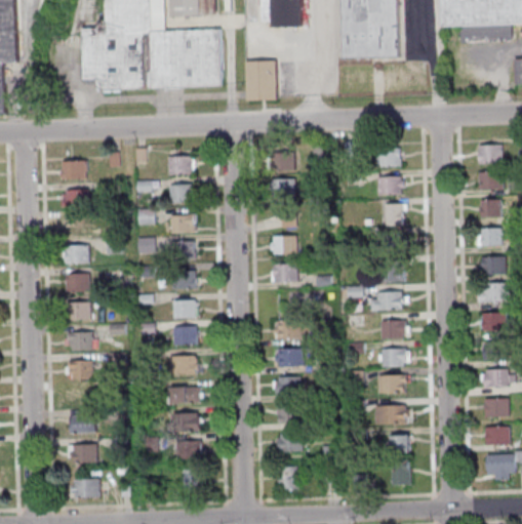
[(0,0),(11,0),(14,62),(2,62),(4,115),(0,115),(0,0)]
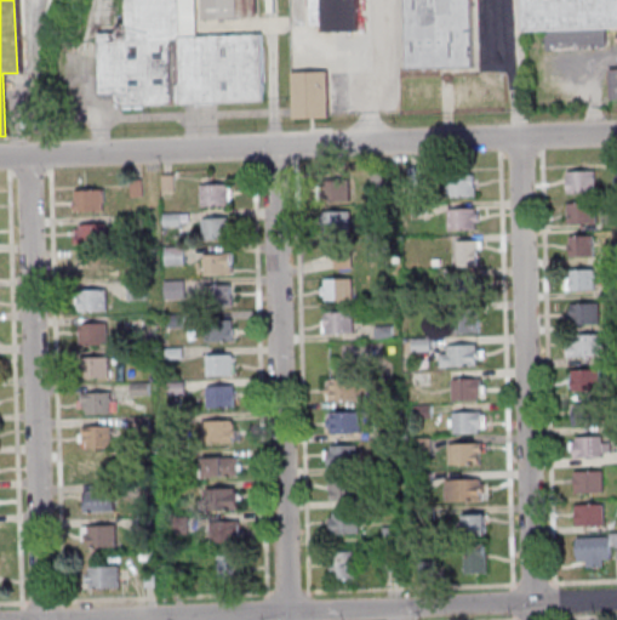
[(190,0),(193,37),(258,34),(261,102),(119,107),(113,101),(113,95),(97,95),(95,34),(124,33),(121,0),(190,0)]
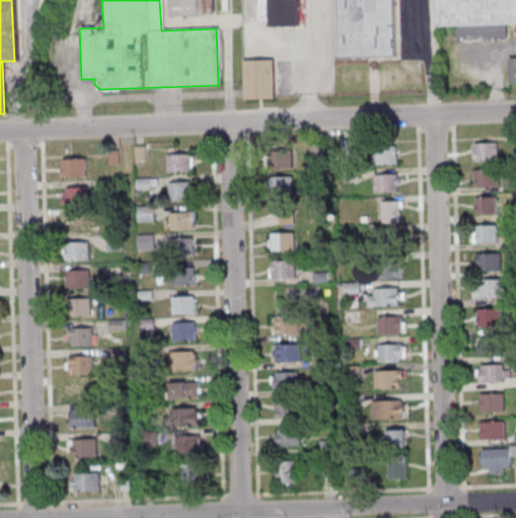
[(167,0),(168,20),(214,18),(213,0),(167,0)]
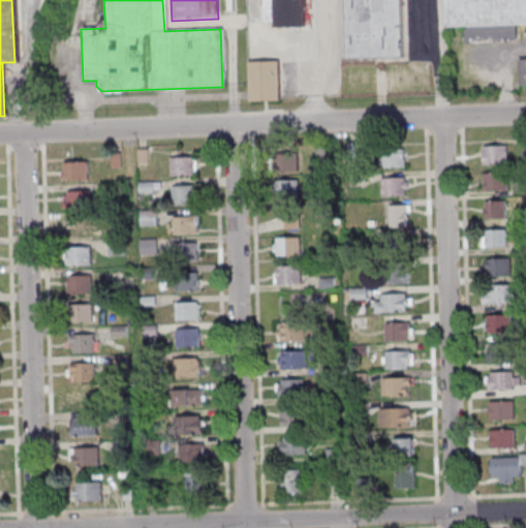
[(274,0),(275,32),(305,32),(304,0),(274,0)]
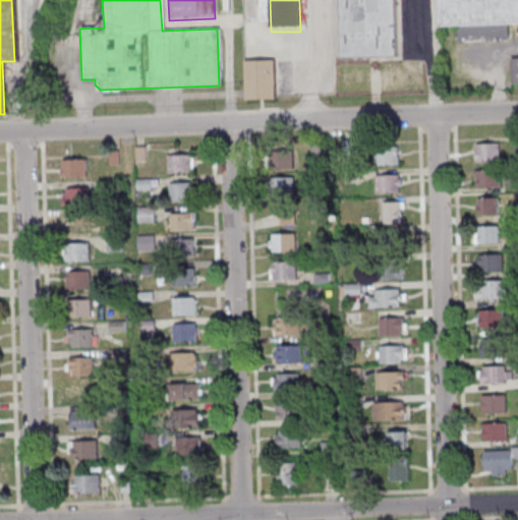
[(337,0),(393,0),(395,57),(339,58),(337,0)]
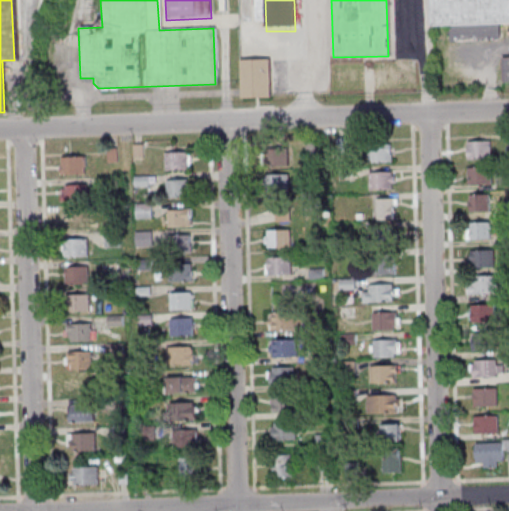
[(508,0),(432,0),(433,30),(508,27),(508,0)]
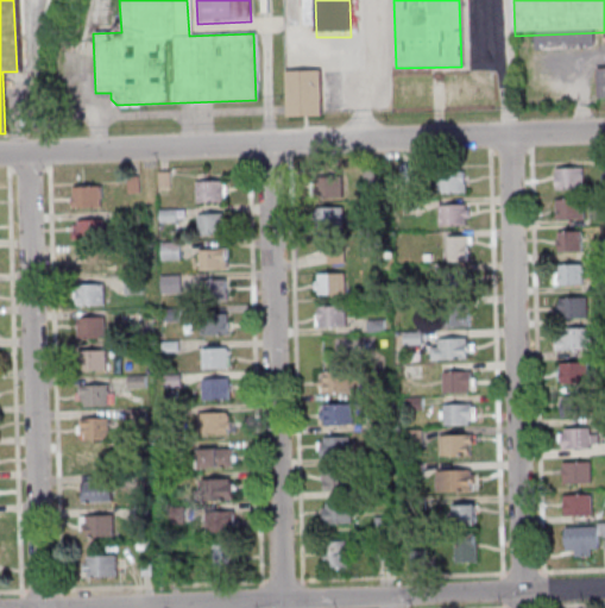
[(289,74),(322,74),(323,120),(290,121),(289,74)]
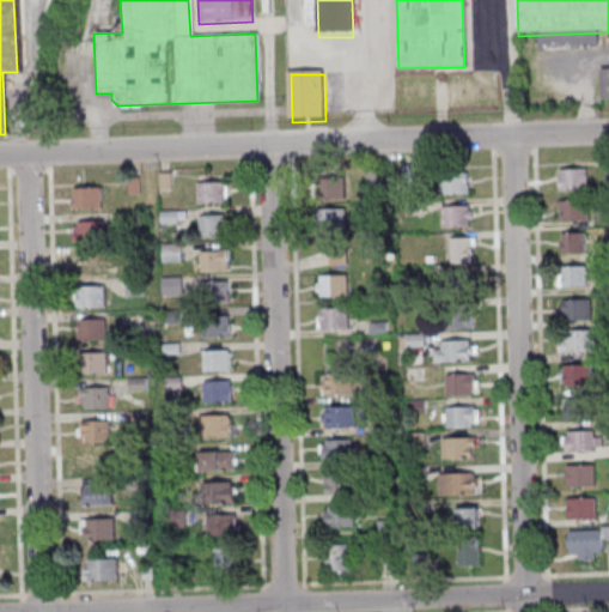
[(584,169),(584,191),(558,191),(556,170),(584,169)]
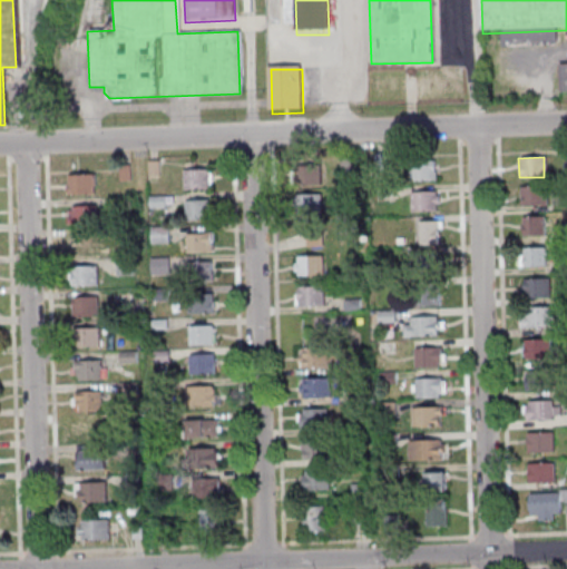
[(353,158),(339,158),(339,173),(353,173),(353,158)]
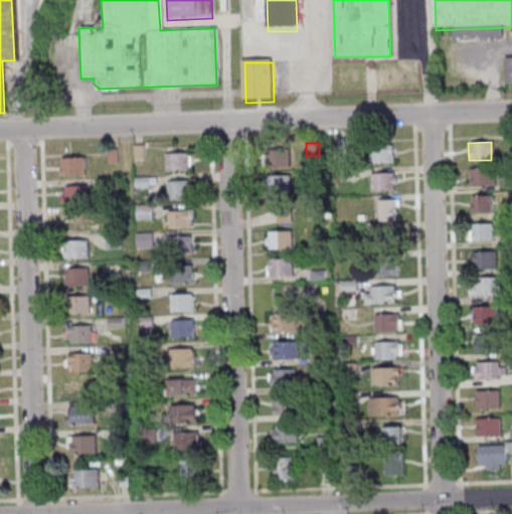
[(389,146),(389,163),(371,163),(371,146),(389,146)]
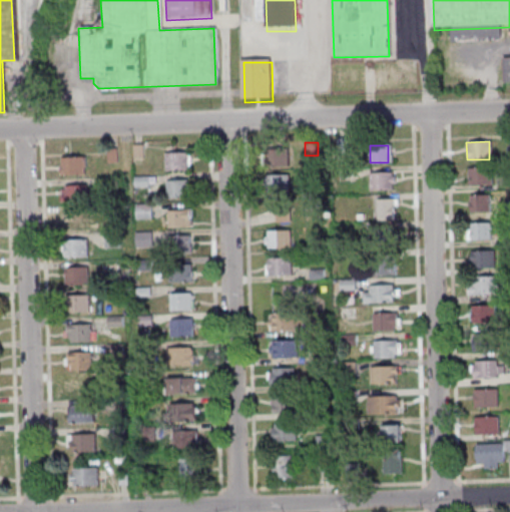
[(287,167),(287,148),(266,148),(266,167),(287,167)]
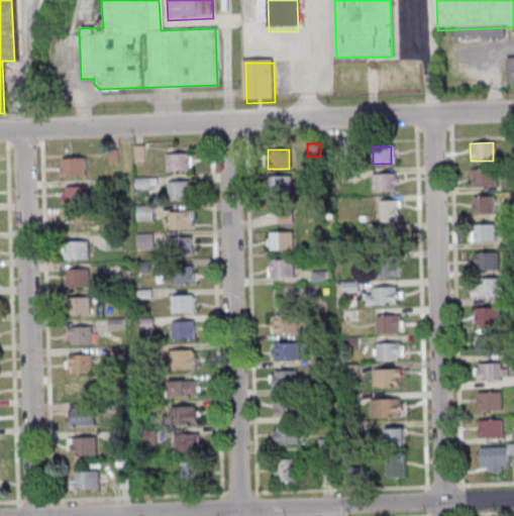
[(189,153),(189,171),(165,172),(165,153),(189,153)]
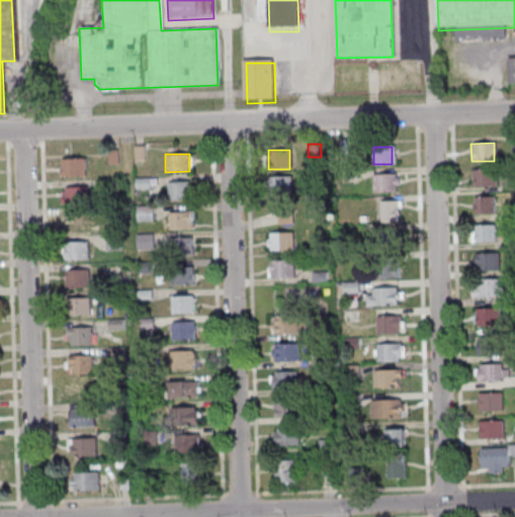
[(84,159),(85,176),(61,177),(60,159),(84,159)]
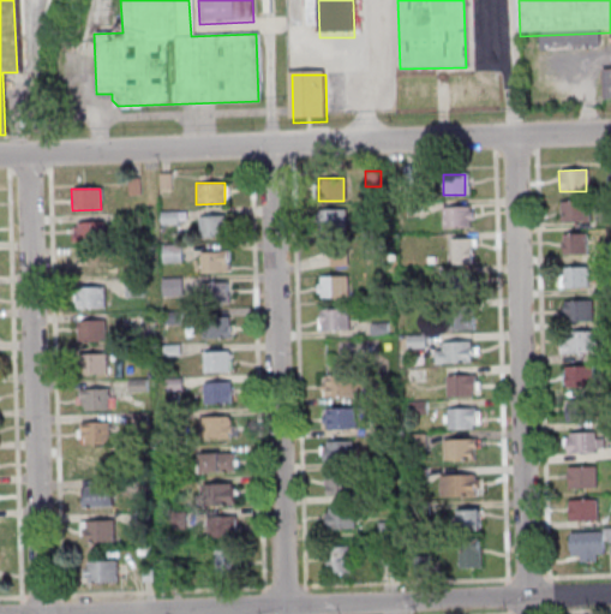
[(587,201),(588,222),(561,222),(561,202),(587,201)]
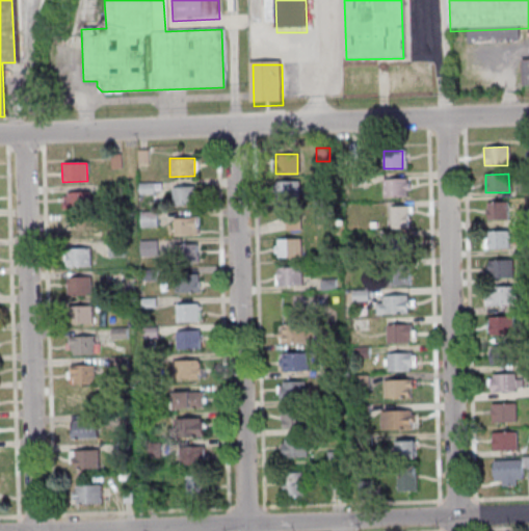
[(404,179),(404,197),(382,197),(382,180),(404,179)]
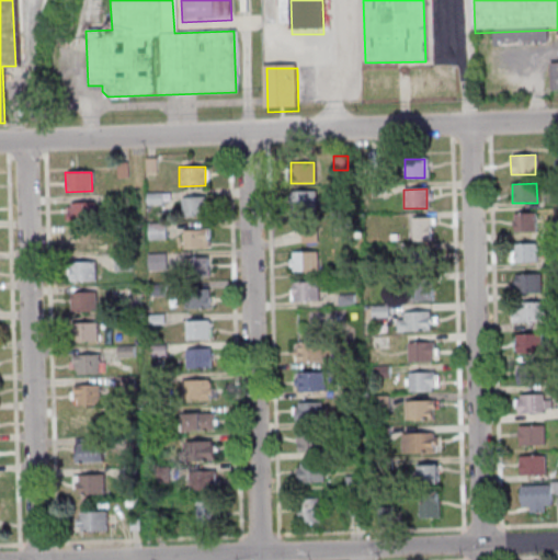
[(291,212),(314,212),(314,192),(291,192),(291,212)]
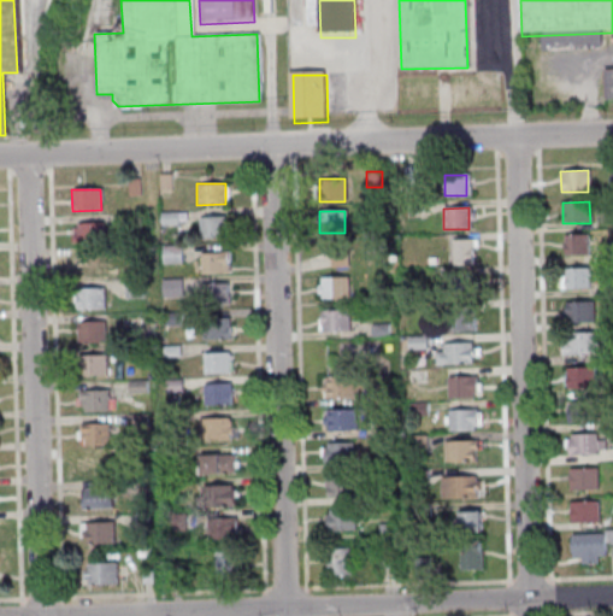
[(227,217),(228,238),(198,239),(198,217),(227,217)]
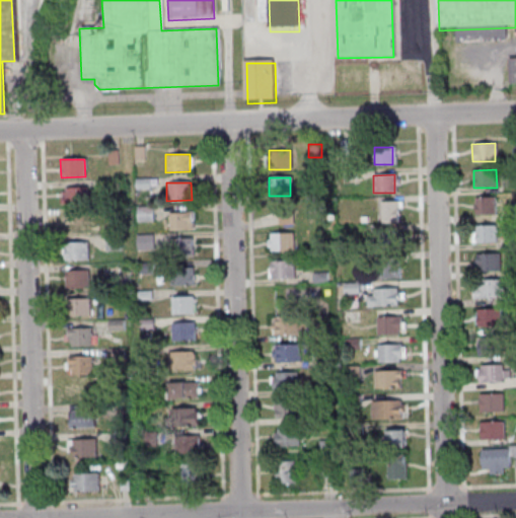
[(86,188),(86,205),(62,206),(62,188),(86,188)]
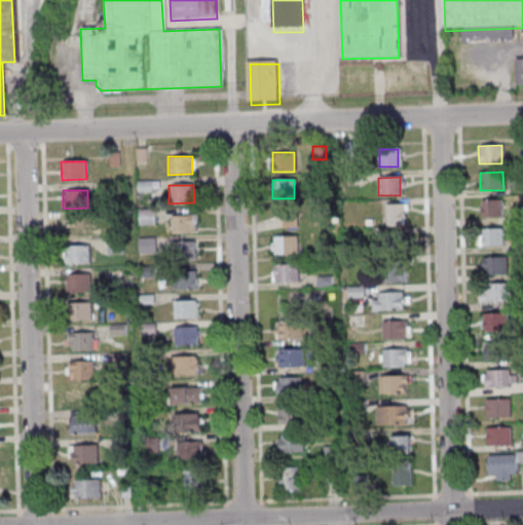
[(499,200),(499,218),(481,219),(481,200),(499,200)]
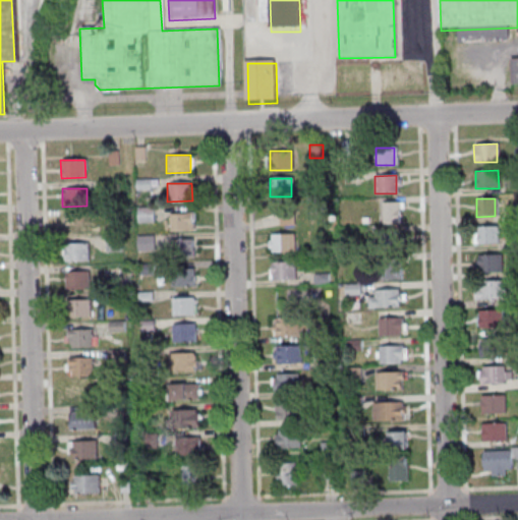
[(399,203),(379,203),(379,225),(399,225),(399,203)]
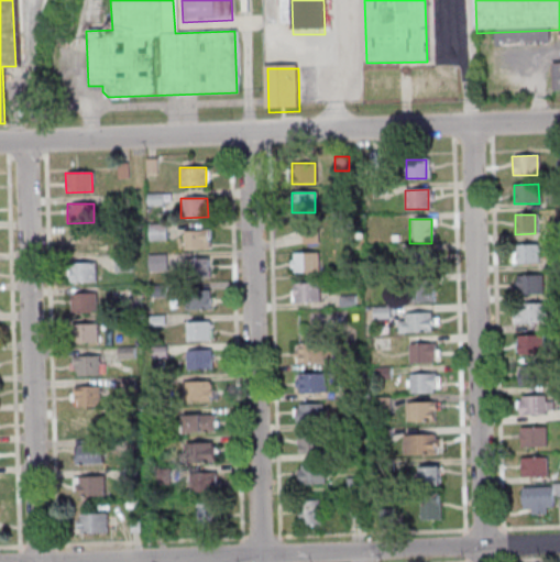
[(162,227),(149,227),(149,240),(162,240),(162,227)]
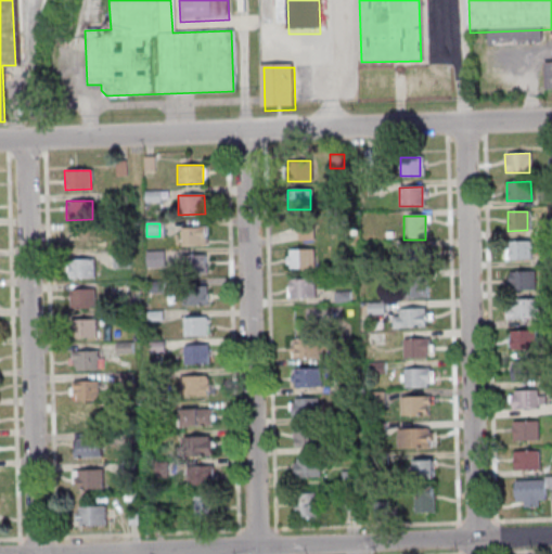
[(312,240),(312,223),(297,223),(297,240),(312,240)]
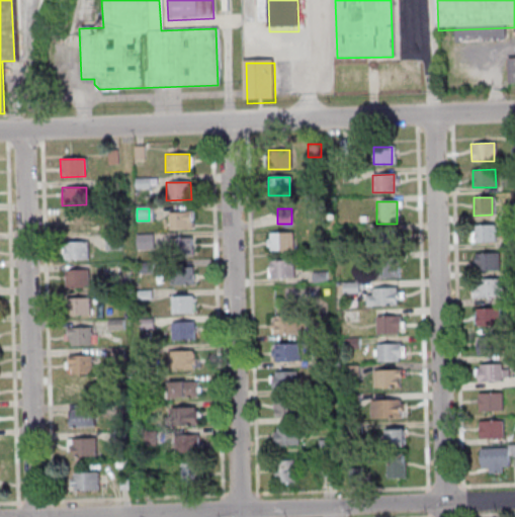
[(191,211),(191,230),(167,230),(167,212),(191,211)]
